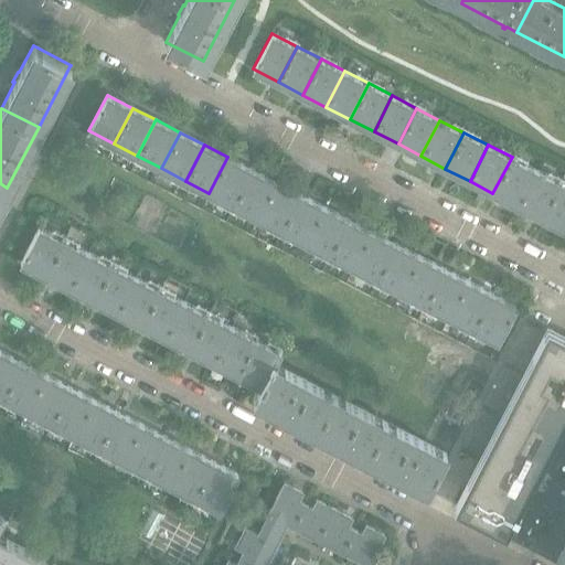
[(233,205),(252,169),(227,157),(209,193),(233,205)]
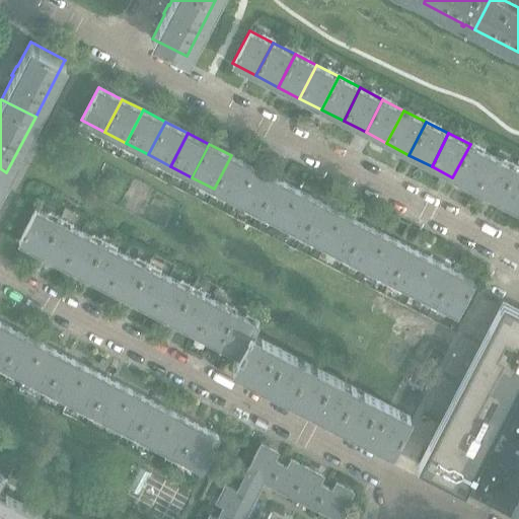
[(475,190),(493,156),(470,144),(452,177),(475,190)]
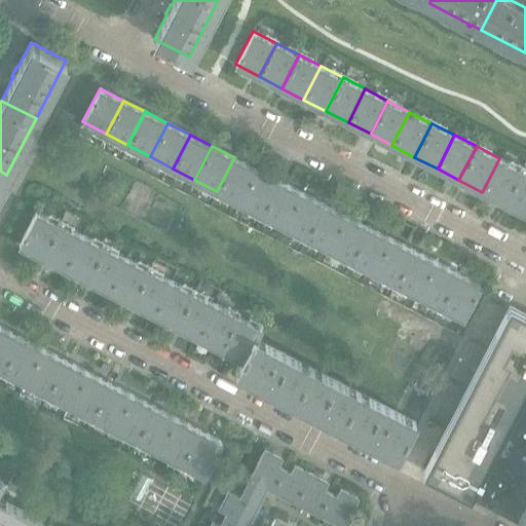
[(238,202),(256,168),(234,157),(217,191),(238,202)]
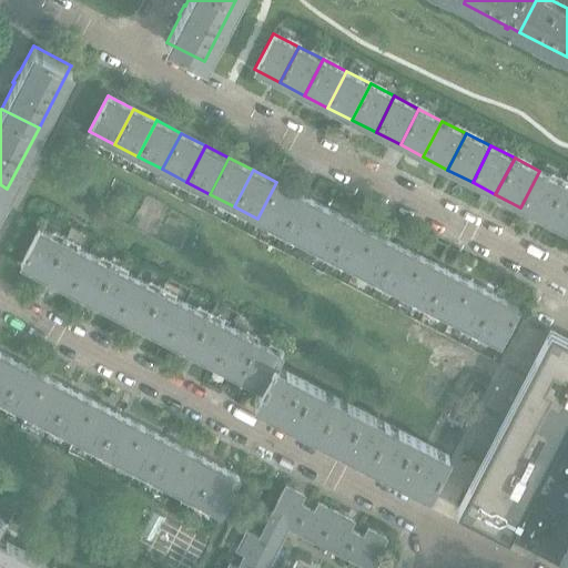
[(544,219),(563,183),(539,171),(520,208),(544,219)]
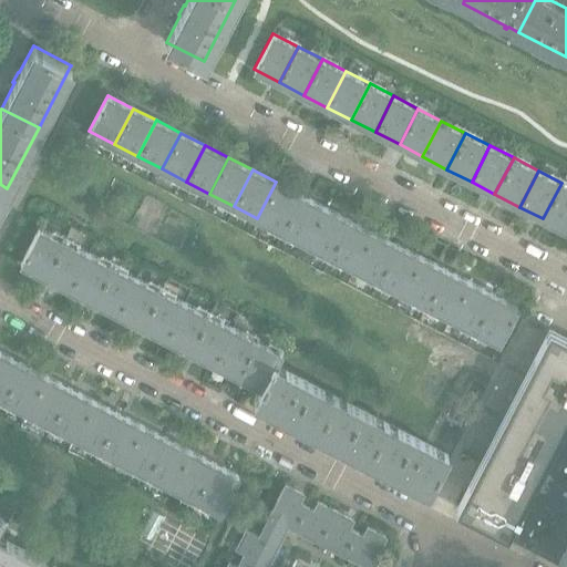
[(281,230),(300,195),(276,182),(257,218),(281,230)]
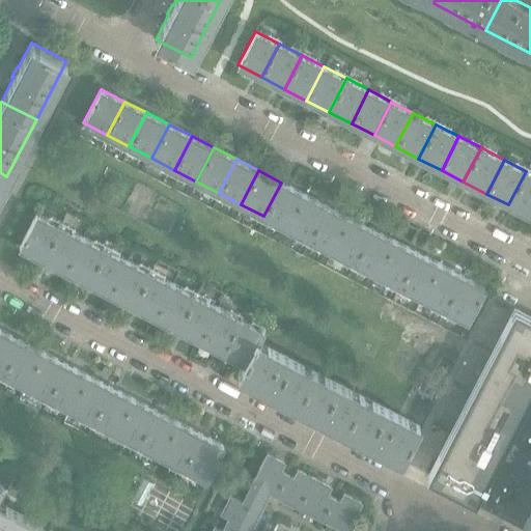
[(530,216),(530,173),(526,171),(508,204),(530,216)]
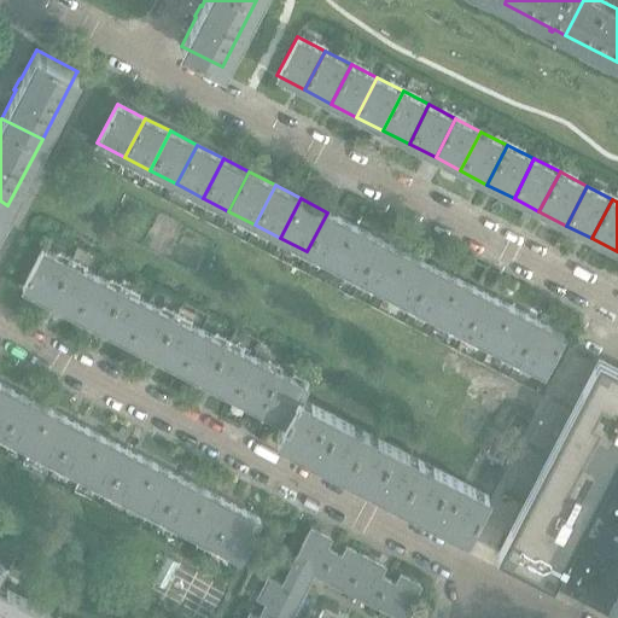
[(333,264),(354,226),(327,213),(307,251),(333,264)]
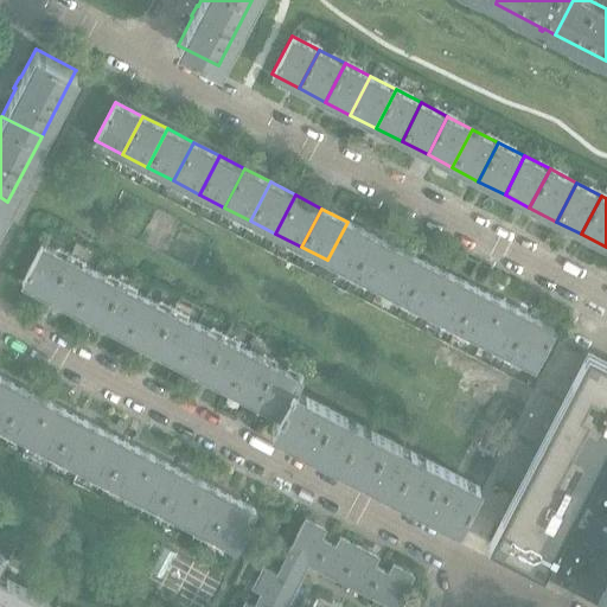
[(353,273),(372,235),(347,222),(327,260),(353,273)]
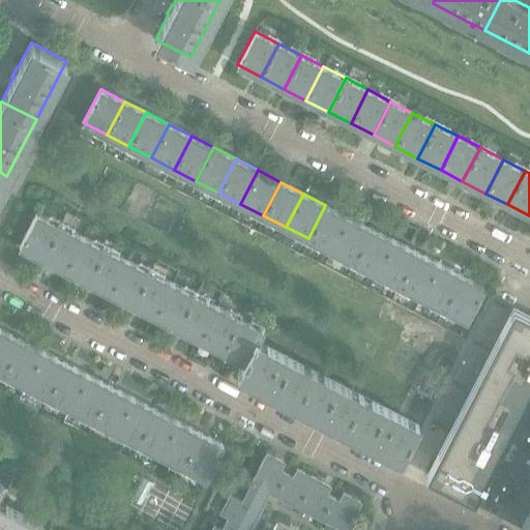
[(330,251),(348,216),(325,205),(308,238),(330,251)]
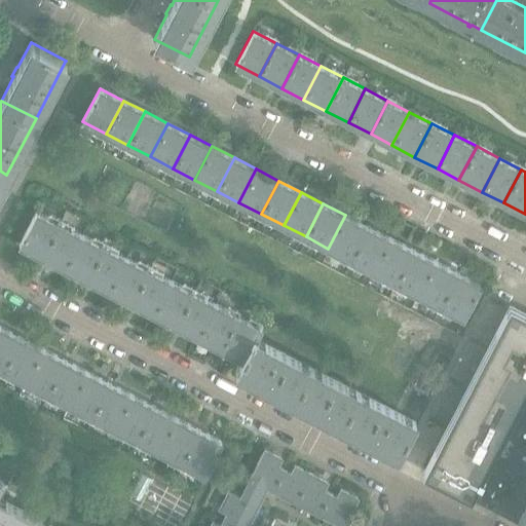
[(41,256),(59,223),(36,211),(19,245),(41,256)]
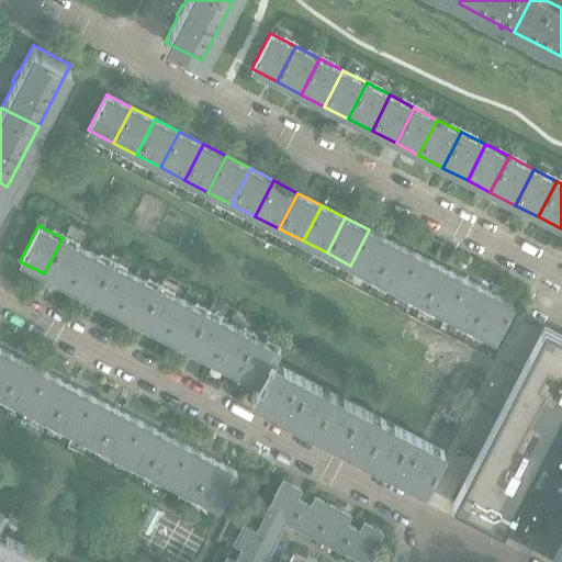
[(374,278),(393,243),(369,229),(350,266),(374,278)]
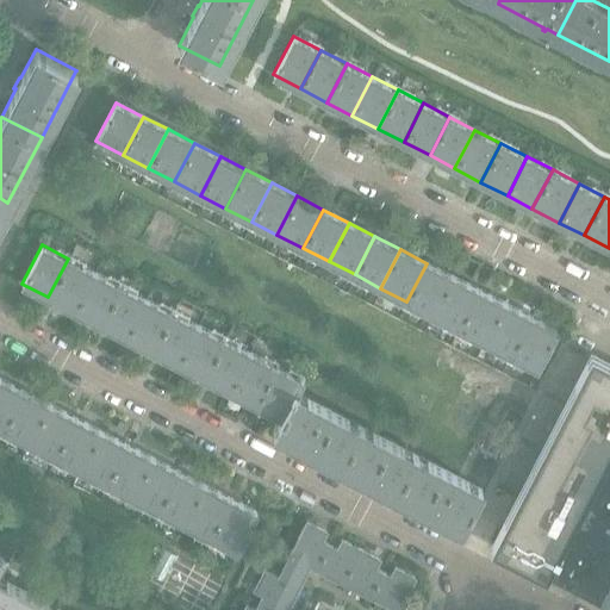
[(74,311),(94,272),(68,259),(48,297),(74,311)]
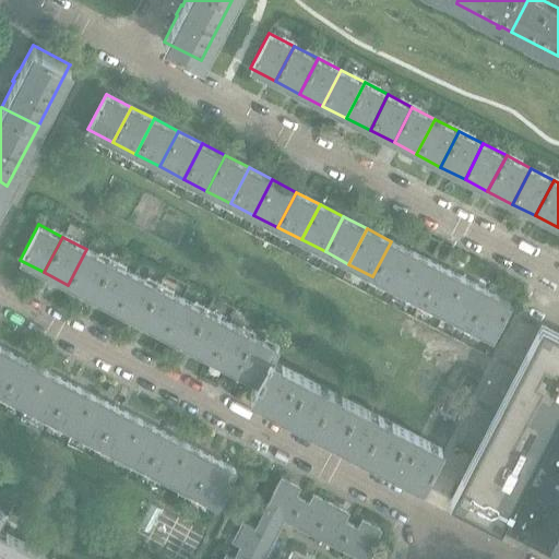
[(396,288),(415,253),(391,241),(372,276),(396,288)]
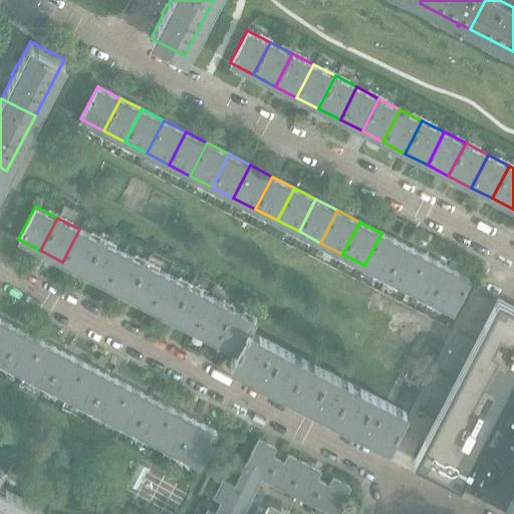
[(83,273),(100,240),(79,229),(62,262),(83,273)]
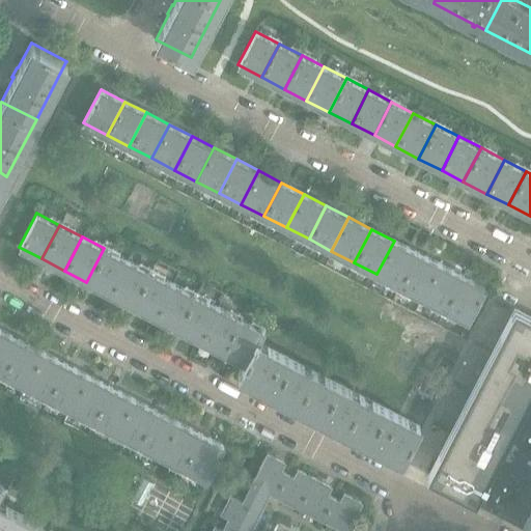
[(399,285),(417,252),(394,241),(376,274),(399,285)]
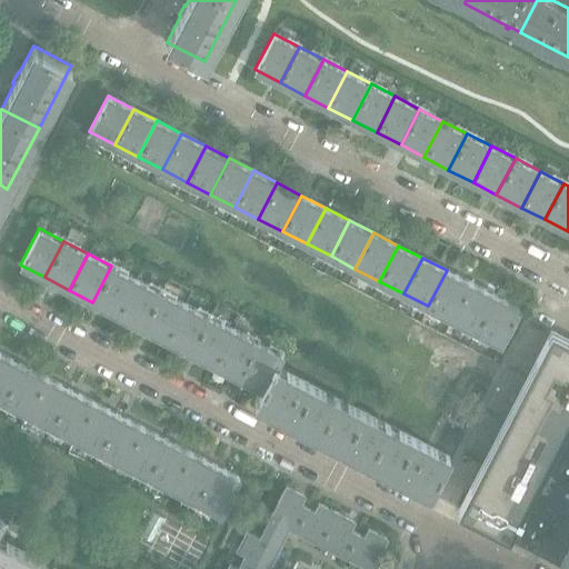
[(118,315),(136,279),(111,266),(92,302),(118,315)]
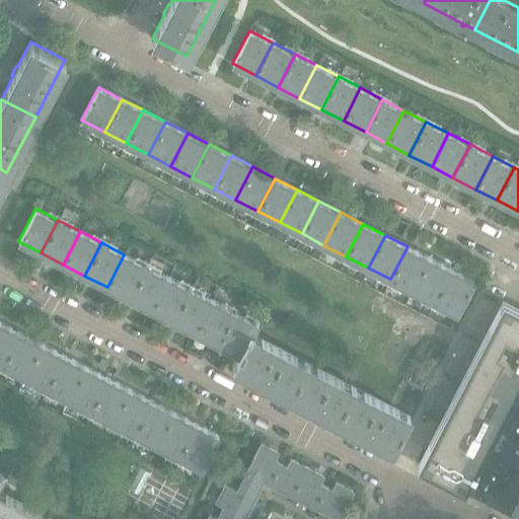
[(412,291),(429,257),(408,246),(390,279),(412,291)]
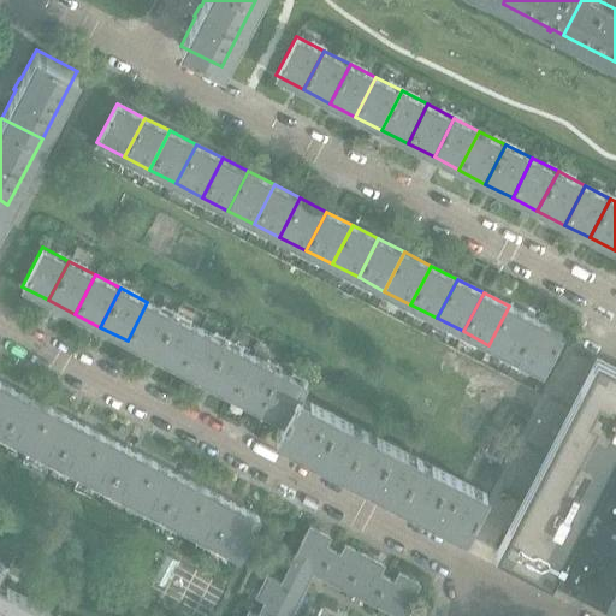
[(153,354),(173,315),(147,302),(128,341),(153,354)]
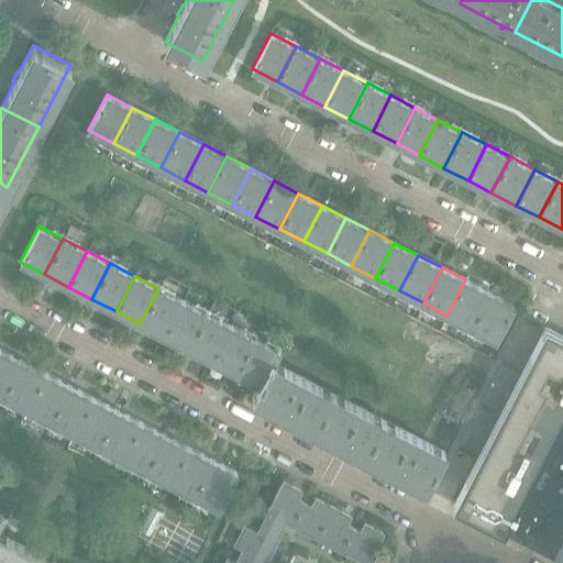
[(471,328),(489,291),(465,279),(446,316),(471,328)]
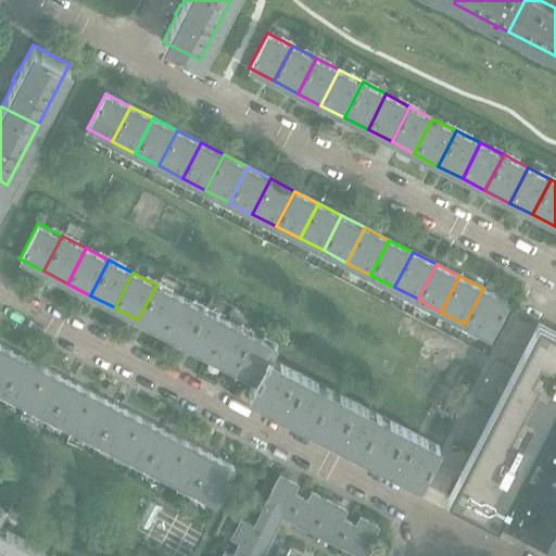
[(162,332),(180,297),(156,285),(138,319),(162,332)]
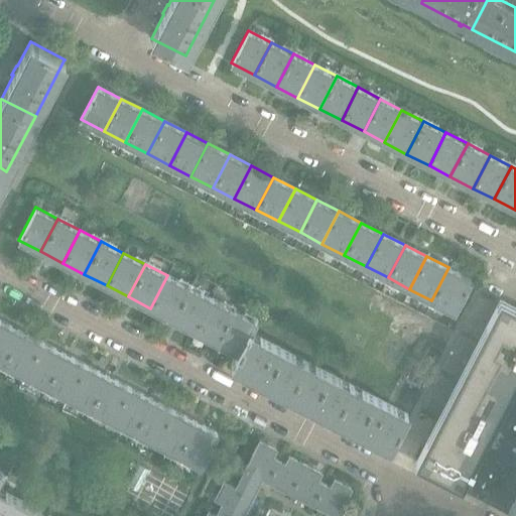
[(454,311),(471,279),(448,267),(431,300),(454,311)]
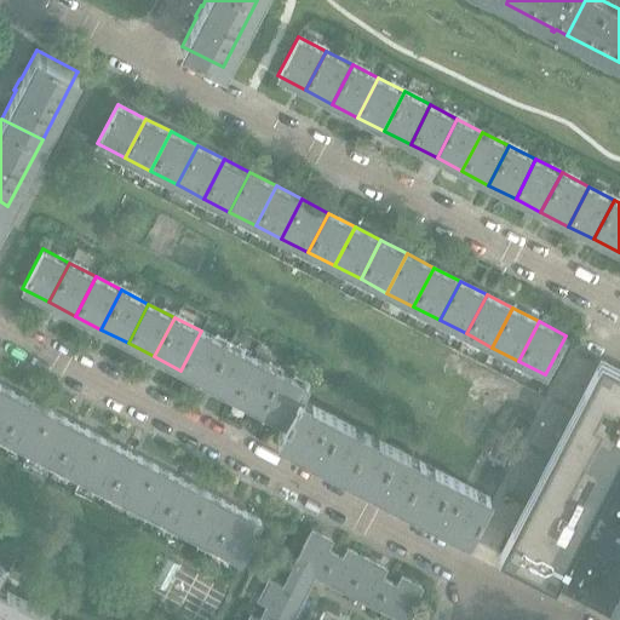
[(207,384),(228,344),(201,331),(181,371),(207,384)]
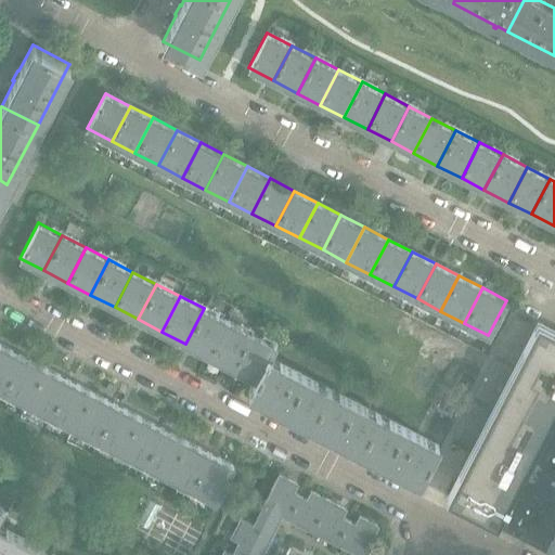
[(209,356),(227,320),(204,308),(185,344),(209,356)]
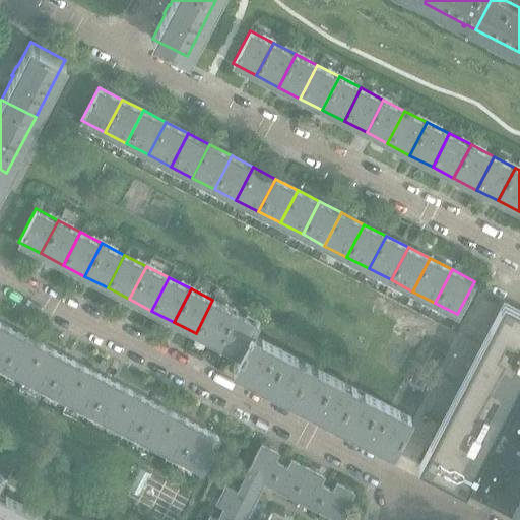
[(215,343),(234,311),(212,300),(196,333),(215,343)]
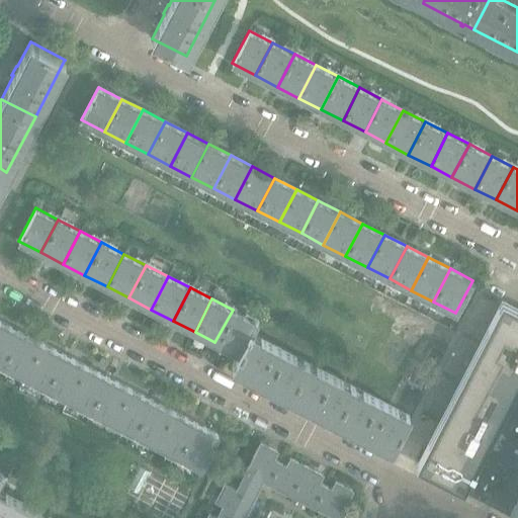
[(517,307),(512,305),(501,298),(416,464),(428,470),(507,511),(508,512),(514,515),(517,517),(517,307)]
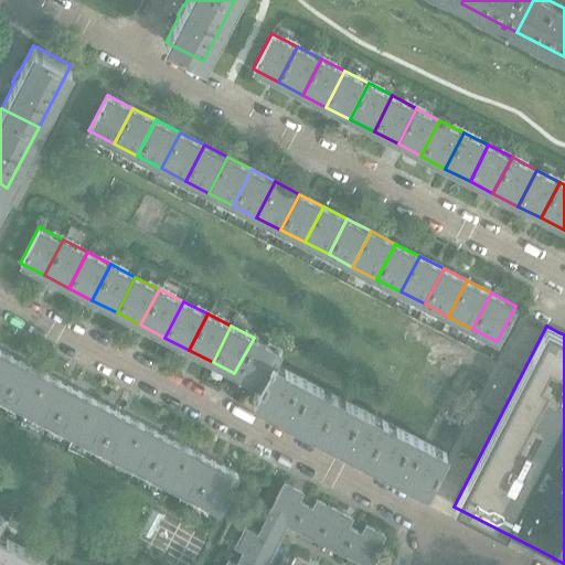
[(274,363),(280,352),(254,338),(234,373),(259,386),(273,363),(274,363)]
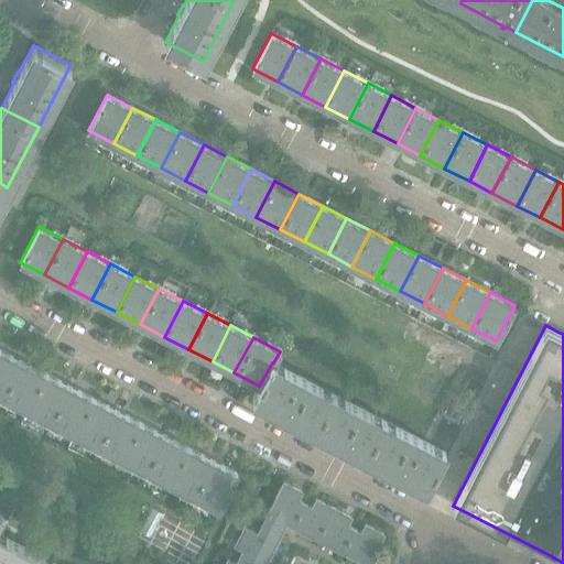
[(0,396),(2,397),(21,361),(0,350),(0,396)]
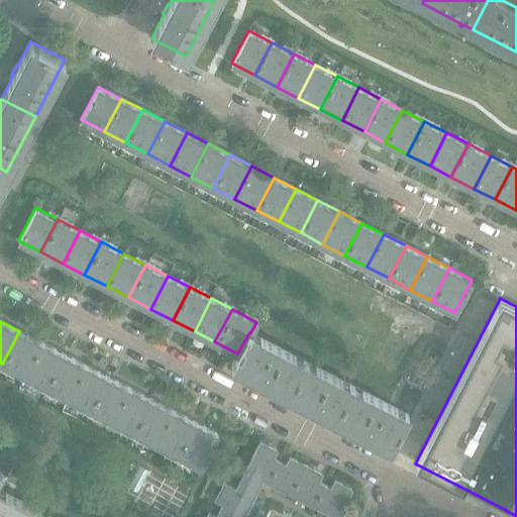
[(24,376),(41,342),(19,331),(2,364),(24,376)]
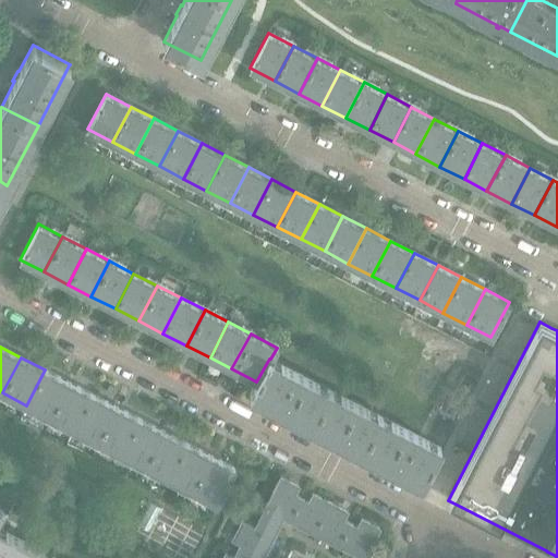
[(306,378),(270,359),(269,359),(256,381),(250,396),(276,409),(275,411),(280,413),(284,415),(286,414),(311,426),(330,390),(306,378)]
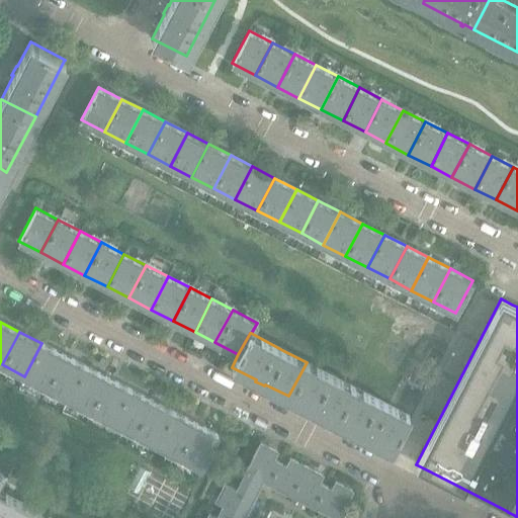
[(47,387),(64,354),(41,343),(24,376),(47,387)]
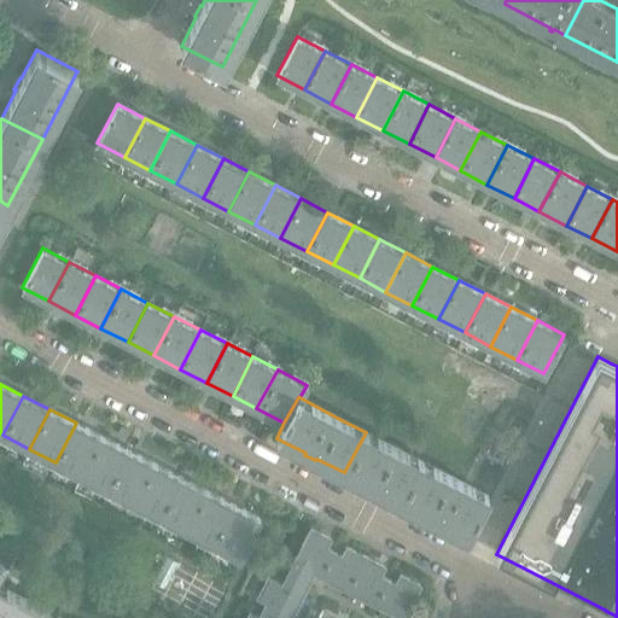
[(82,476),(101,437),(76,423),(56,462),(82,476)]
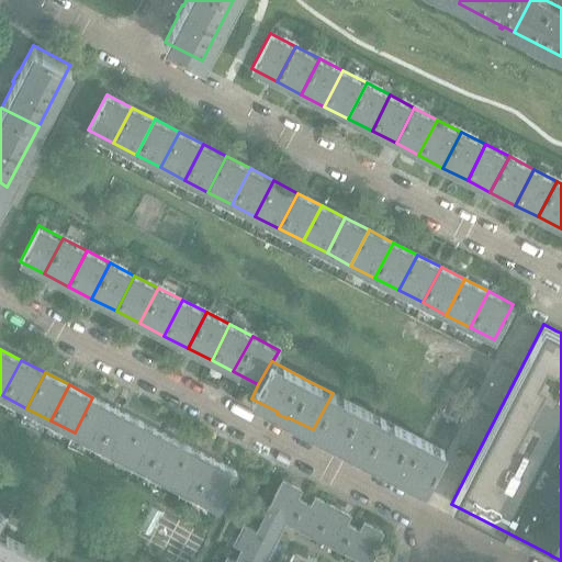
[(363,456),(383,418),(333,393),(313,429),(338,442),(337,445),(343,448),(347,450),(348,448),(363,456)]
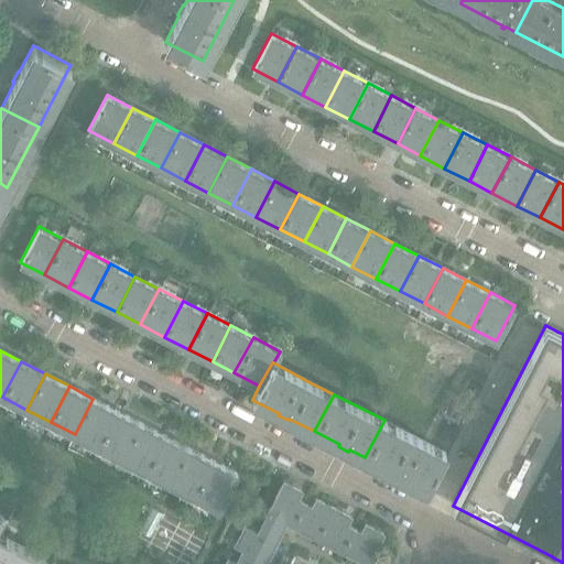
[(98,447),(117,411),(93,399),(75,434),(98,447)]
